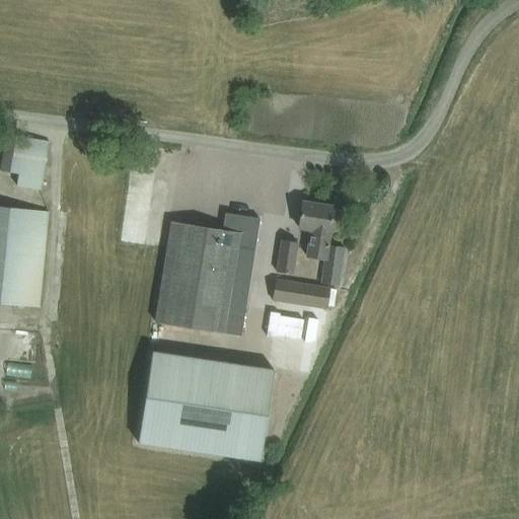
[(41,191),(49,142),(7,135),(1,171),(19,174),(16,187),(41,191)]
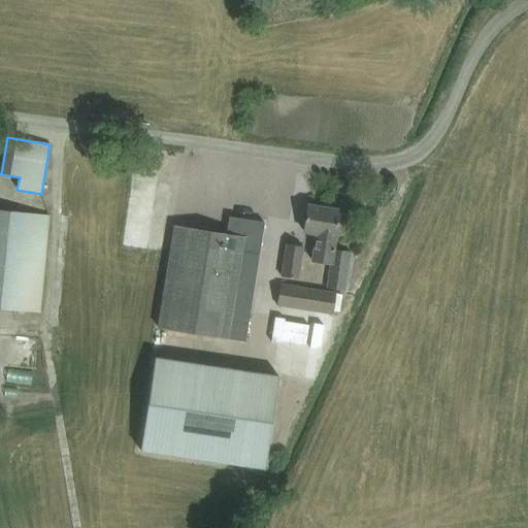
[(308,206),(304,232),(318,234),(314,261),(331,263),(328,289),(344,291),(351,253),(334,250),(339,211),(308,206)]
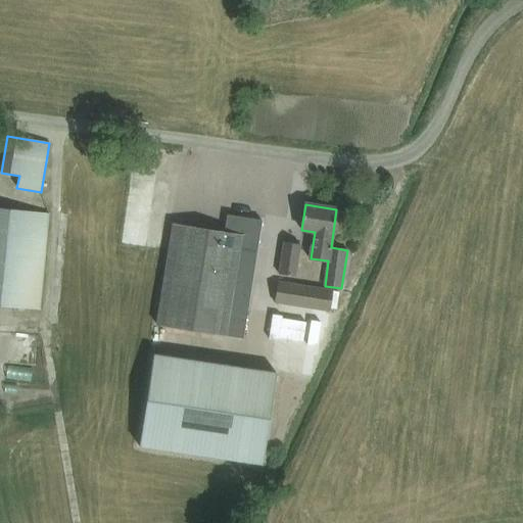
[(0,306),(40,311),(44,265),(46,235),(49,215),(0,208),(0,306)]
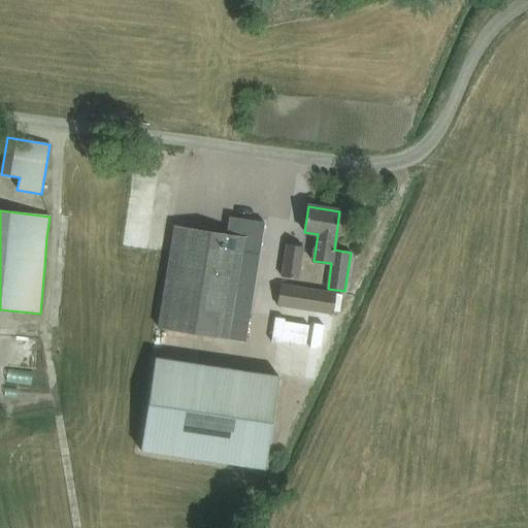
[(174,227),(158,328),(227,339),(245,342),(264,223),(229,217),(227,235),(174,227)]
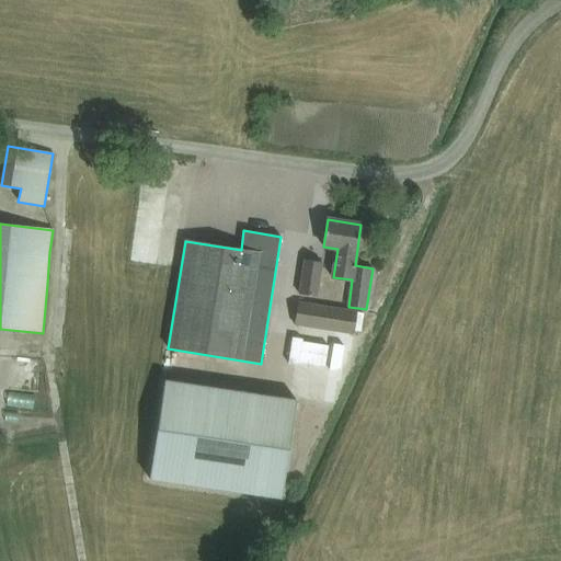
[(98,231),(95,248),(112,250),(114,233),(98,231)]
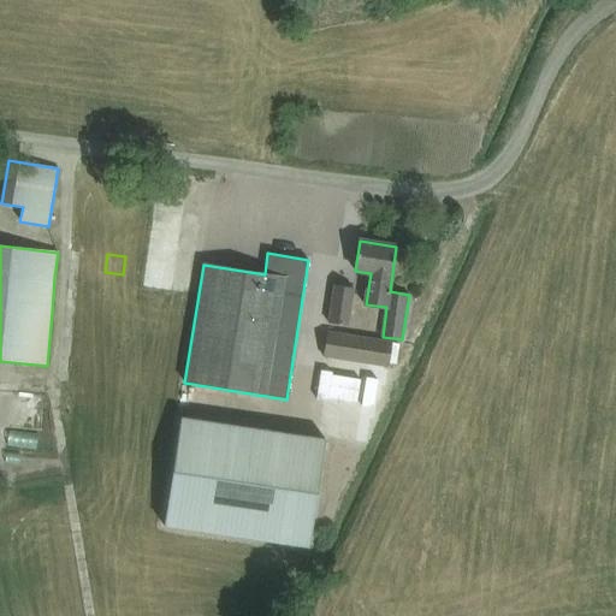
[(354,288),(333,284),(327,323),(349,326),(354,288)]
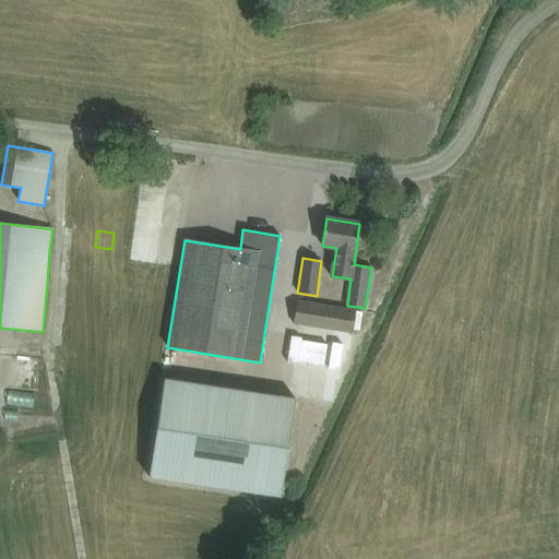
[(294,323),(353,333),(356,311),(297,302),(294,323)]
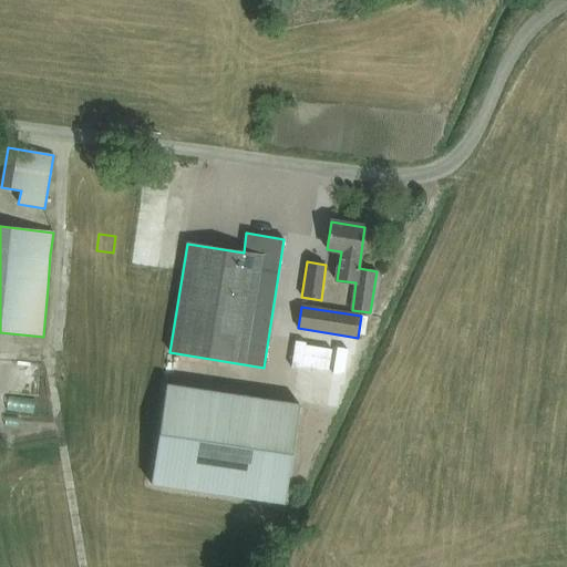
[(295,342),(291,368),(301,370),(301,367),(328,371),(331,350),(305,347),(305,343),(295,342)]
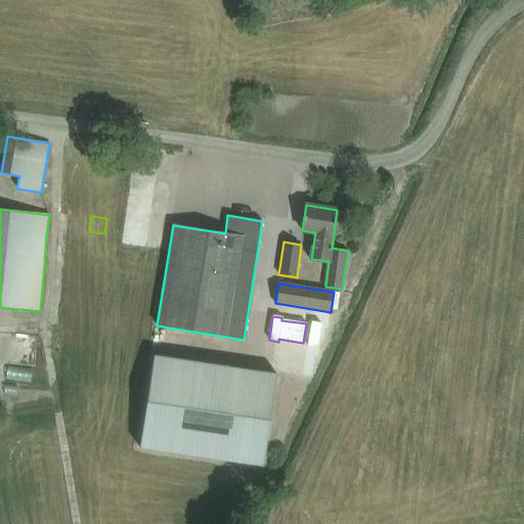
[(139,447),(263,466),(277,374),(154,355),(139,447)]
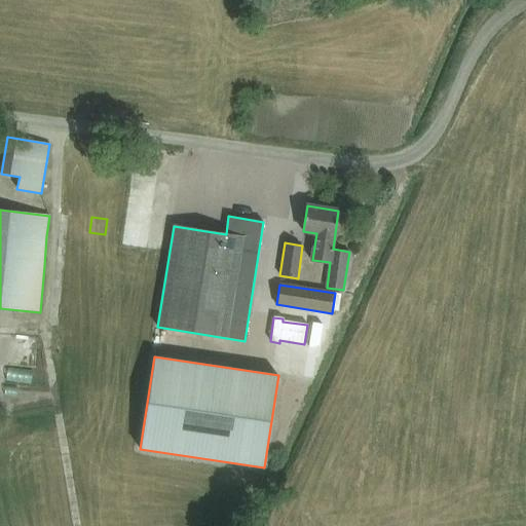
All buildings are outlined.
